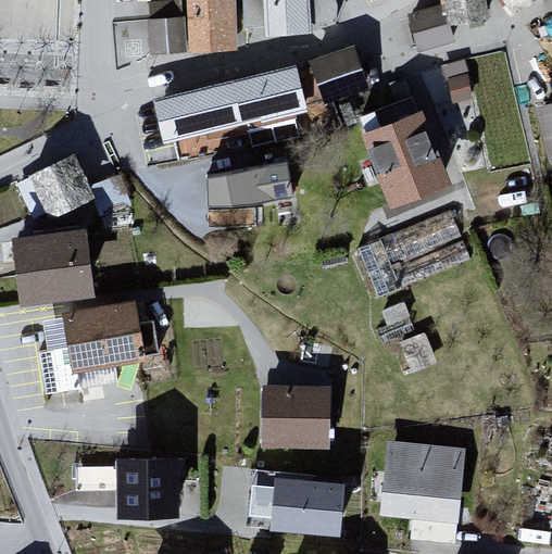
[(185,0),(187,17),(189,52),(238,49),(235,0),(185,0)]
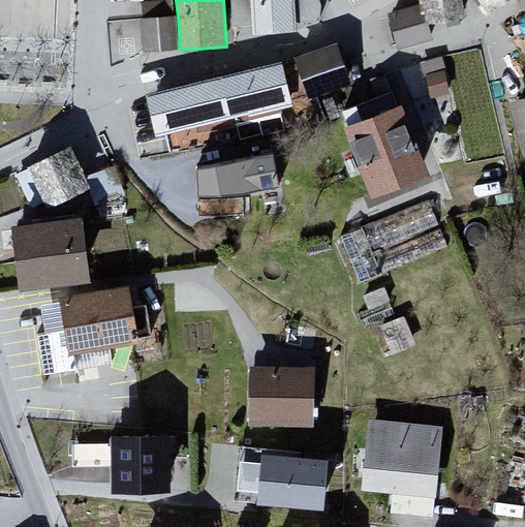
[(249,0),(251,33),(297,30),(294,0),(249,0)]
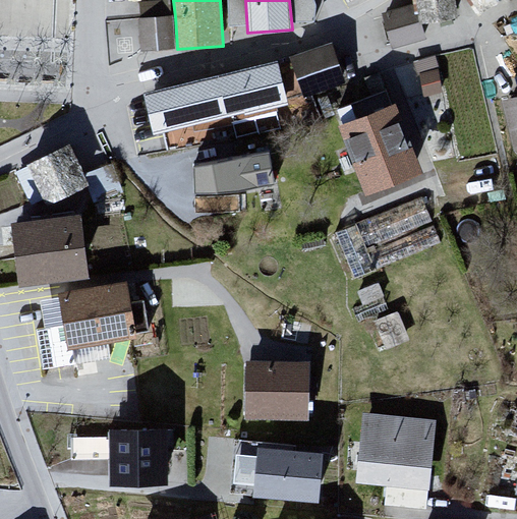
[(417,0),(420,24),(457,20),(454,0),(417,0)]
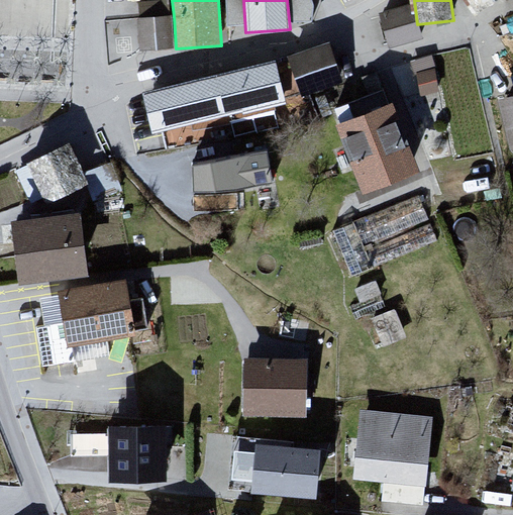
[(465,0),(476,15),(499,0),(465,0)]
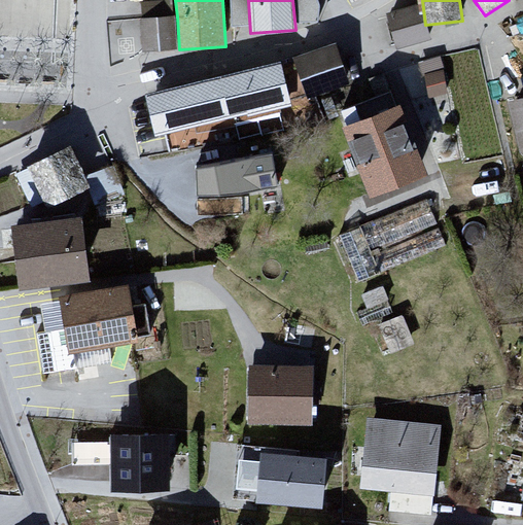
[(392,49),(425,40),(422,26),(415,4),(382,13),(392,49)]
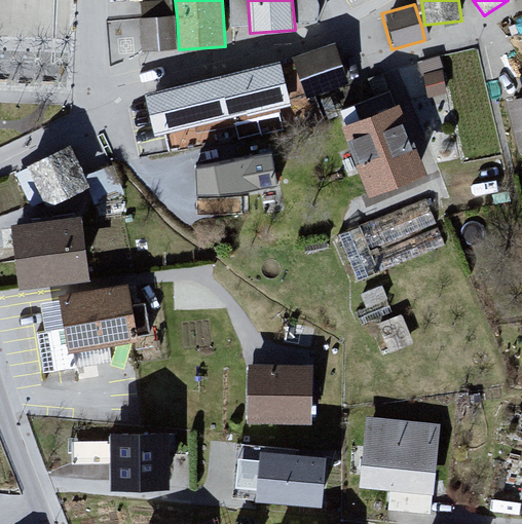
[(177,16),(140,20),(142,51),(179,49),(177,16)]
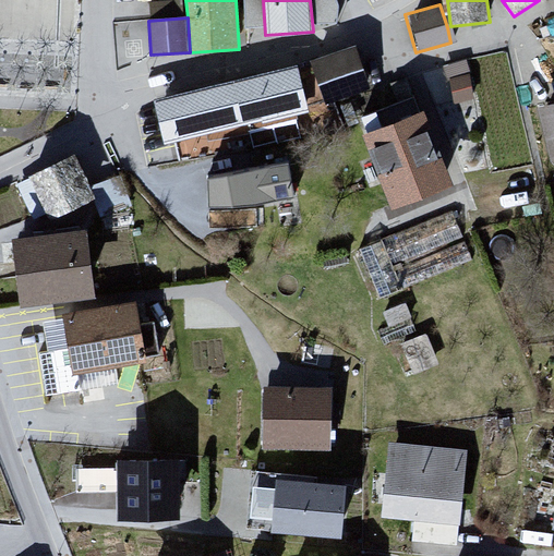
[(356,45),(310,60),(324,104),(370,88),(356,45)]
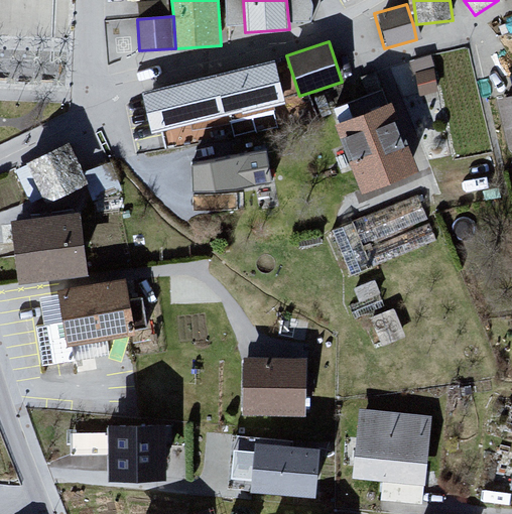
[(417,90),(437,85),(428,49),(409,54),(417,90)]
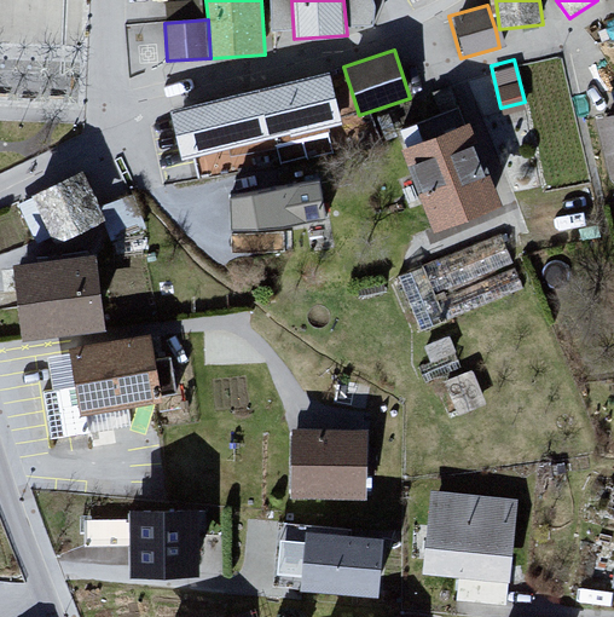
[(326,70),(270,85),(284,142),(341,128),(326,70)]
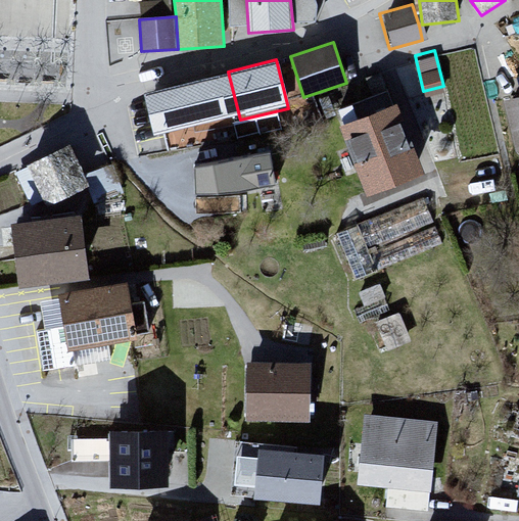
[(226,74),(143,94),(154,140),(237,119),(226,74)]
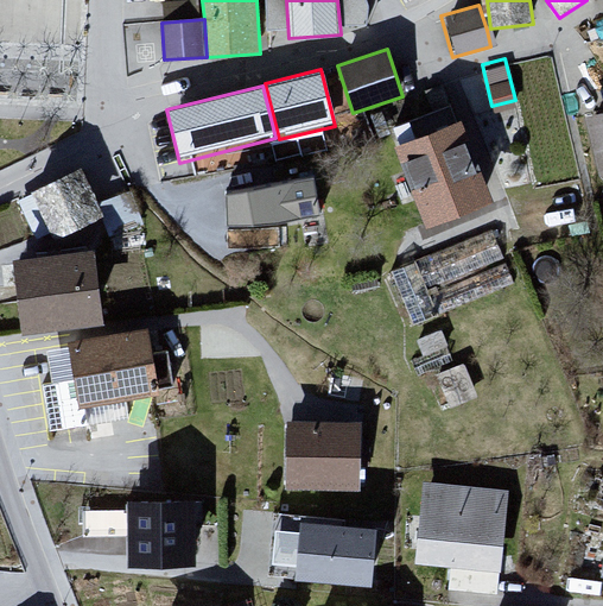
[(431,225),(497,200),(467,119),(457,124),(449,103),(446,105),(438,86),(419,93),(427,114),(393,128),(431,225)]
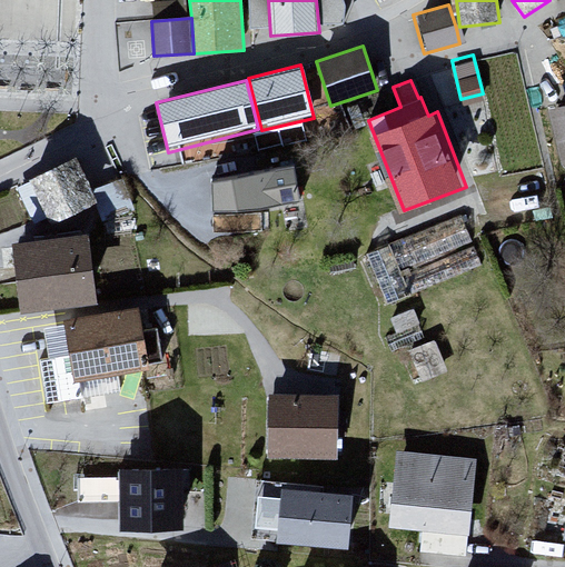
[(564,105),(549,109),(563,166),(564,165),(564,105)]
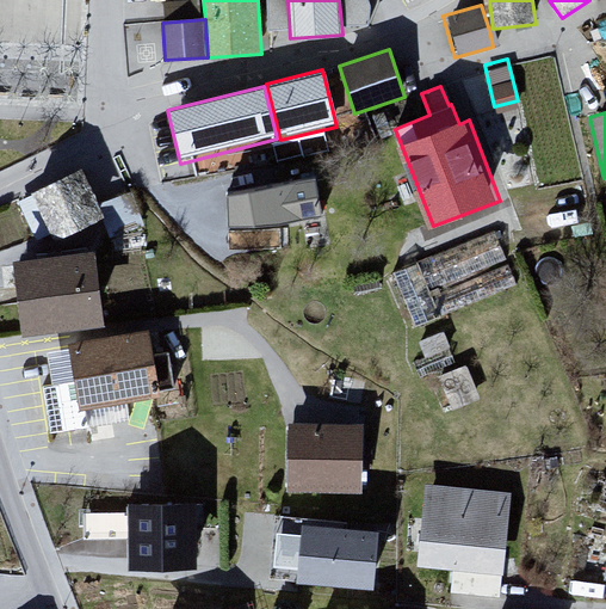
[(50,247),(104,223),(81,171),(28,194),(50,247)]
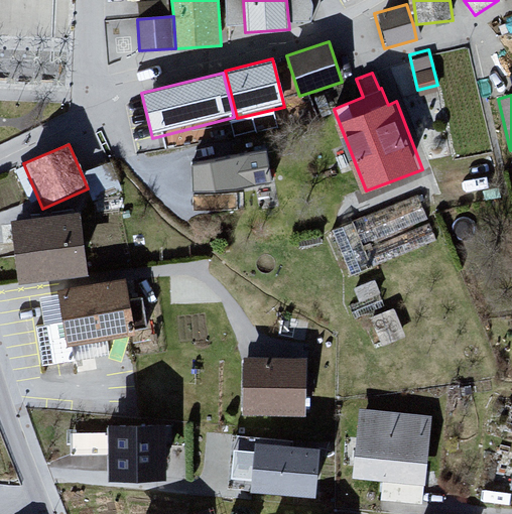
[(275,181),(268,150),(197,163),(198,187),(249,186),(275,181)]
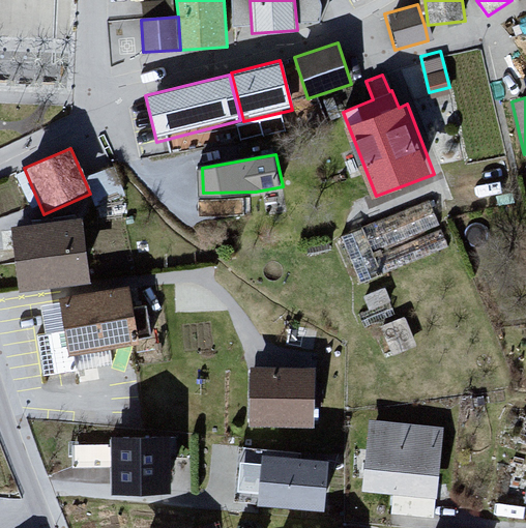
[(239,201),(195,202),(196,217),(240,217),(239,201)]
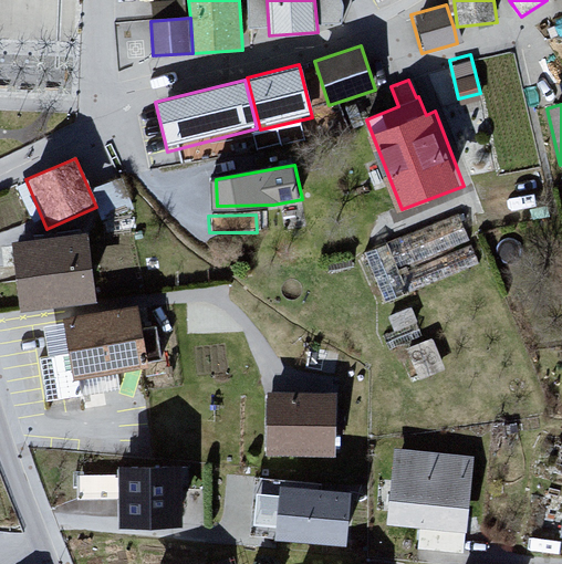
[(94,232),(17,242),(27,313),(103,303),(94,232)]
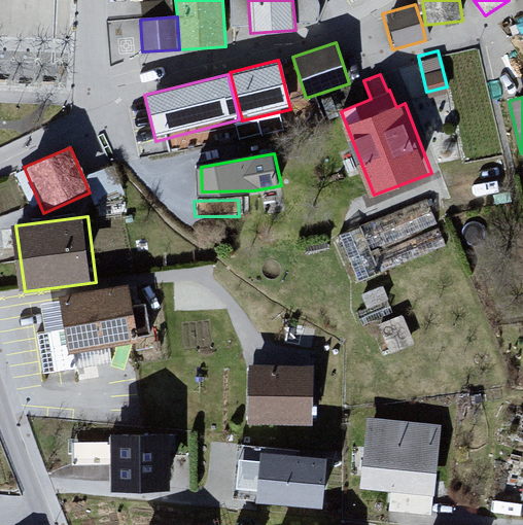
[(139,342),(129,285),(60,298),(66,330),(31,337),(38,379),(95,369),(92,350),(139,342)]
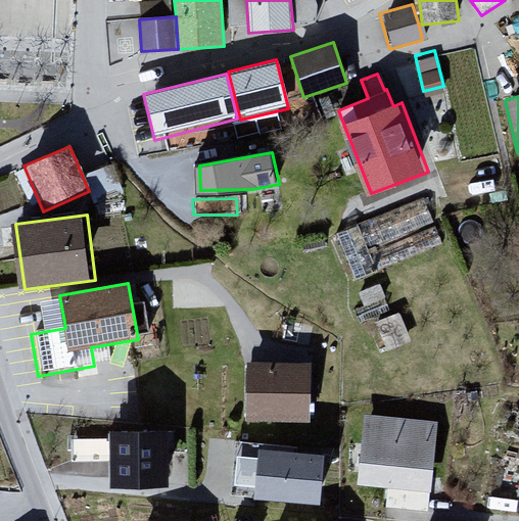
[(247,428),(311,426),(309,360),(245,362),(247,428)]
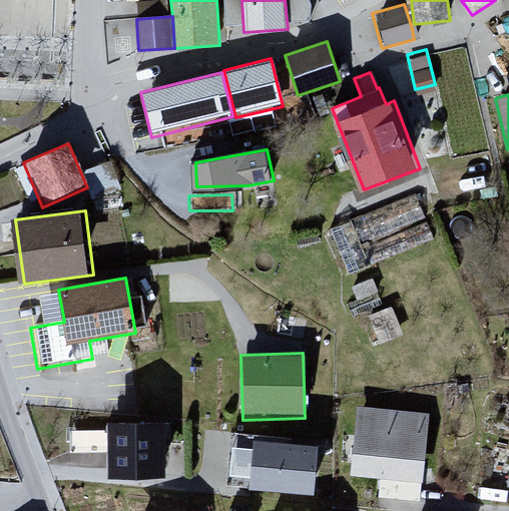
[(420,484),(425,485),(431,419),(356,412),(350,476),(380,478),(378,500),(418,504),(420,484)]
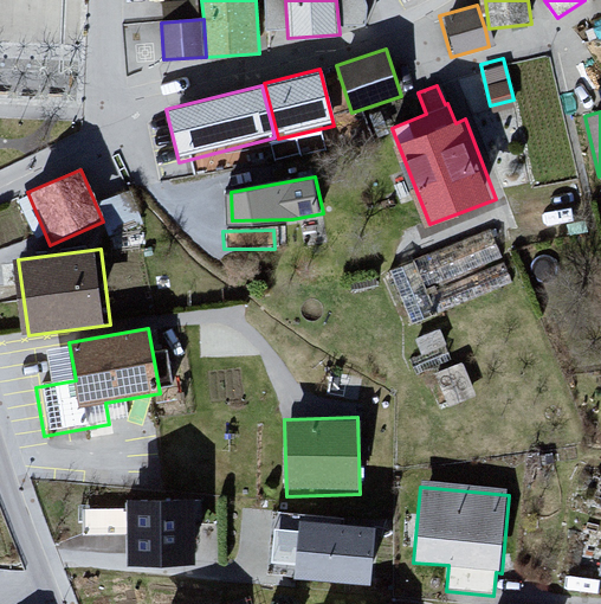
[(191,561),(193,498),(127,496),(125,560),(191,561)]
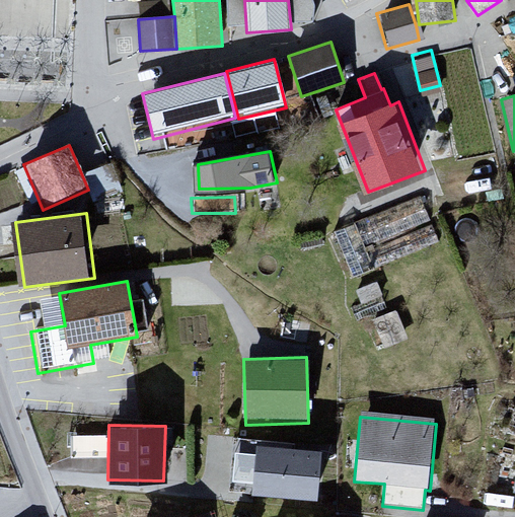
[(316,445),(250,439),(247,484),(312,489),(316,445)]
